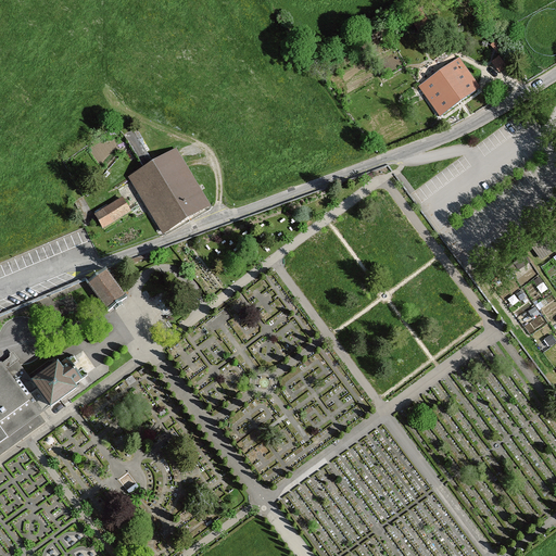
[(439,116),(479,88),(458,59),(418,87),(439,116)]
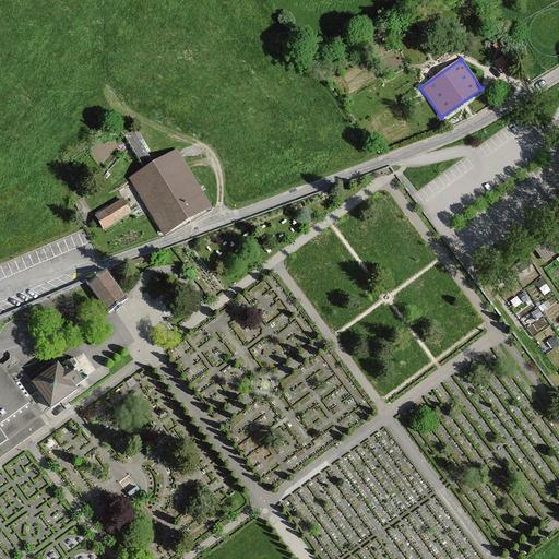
[(178,153),(131,180),(164,235),(211,207),(178,153)]
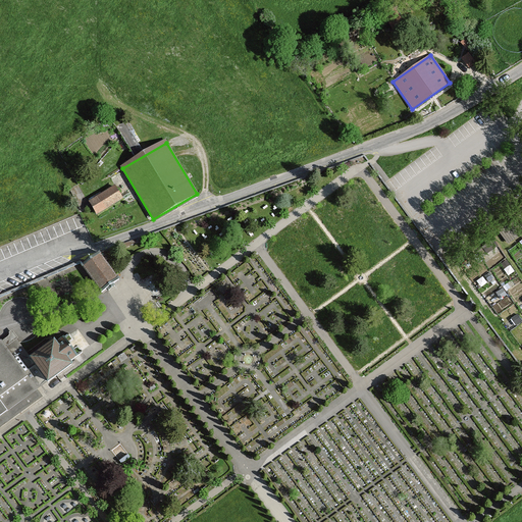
[(121,198),(115,187),(89,202),(92,208),(97,215),(122,199),(121,198)]
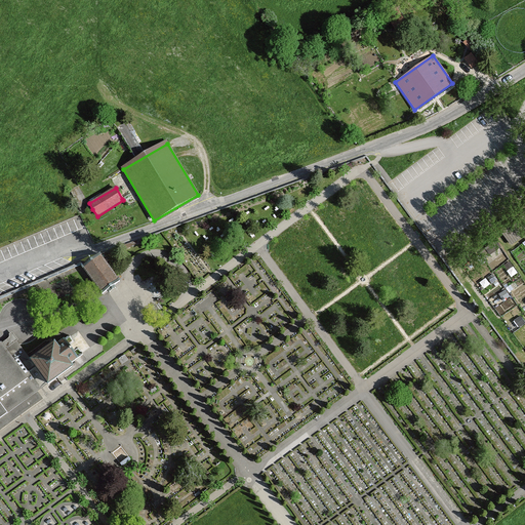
[(110,286),(119,279),(101,252),(81,266),(101,292),(110,286)]
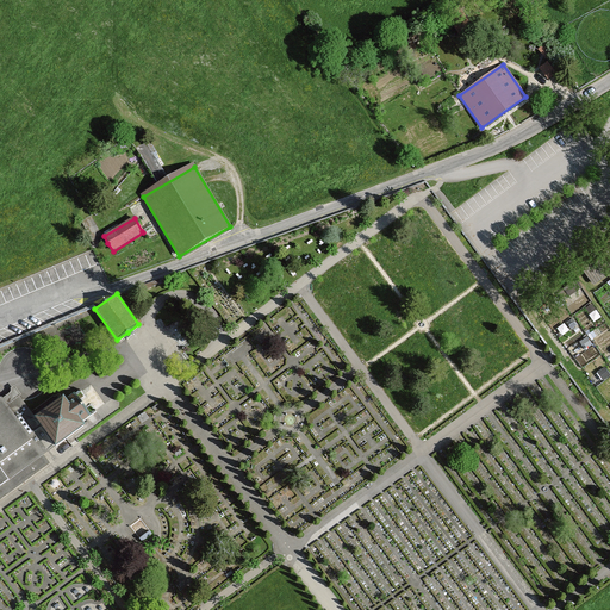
[(0,498),(49,464),(43,455),(55,447),(35,419),(19,397),(23,394),(16,385),(11,387),(11,390),(11,391),(2,397),(1,394),(0,394),(0,498)]
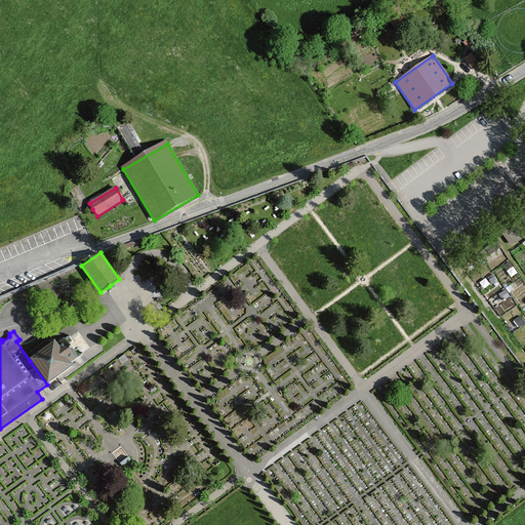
[(42,352),(30,361),(47,385),(56,377),(59,375),(73,366),(71,364),(78,359),(76,356),(73,353),(70,349),(68,347),(66,342),(65,340),(57,346),(55,342),(42,352)]
